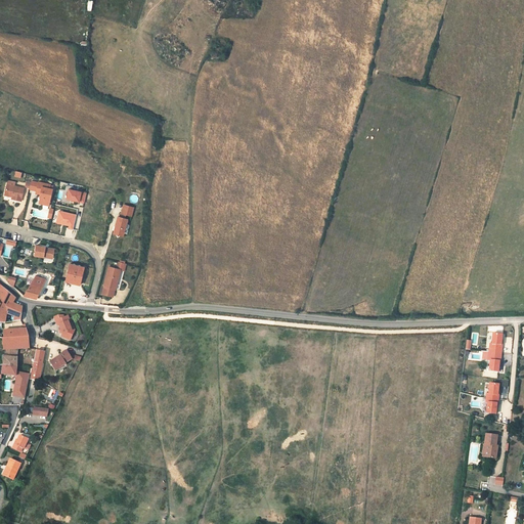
[(7,184),(5,194),(12,197),(12,199),(22,201),(24,188),(14,185),(15,182),(8,180),(7,184)]
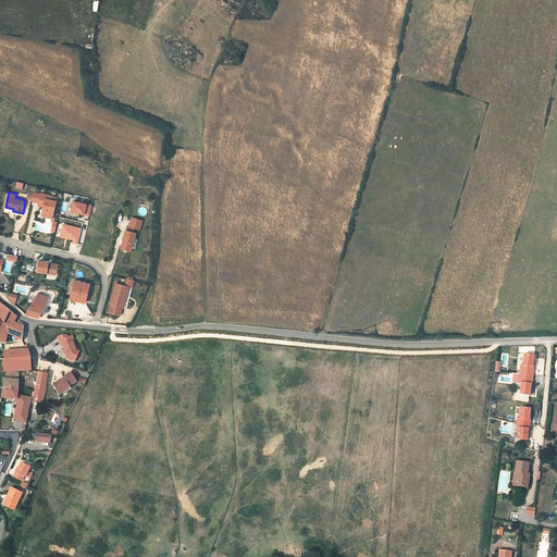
[(54,197),(41,194),(38,206),(44,207),(42,210),(46,210),(44,217),(52,219),(57,201),(53,200),(54,197)]
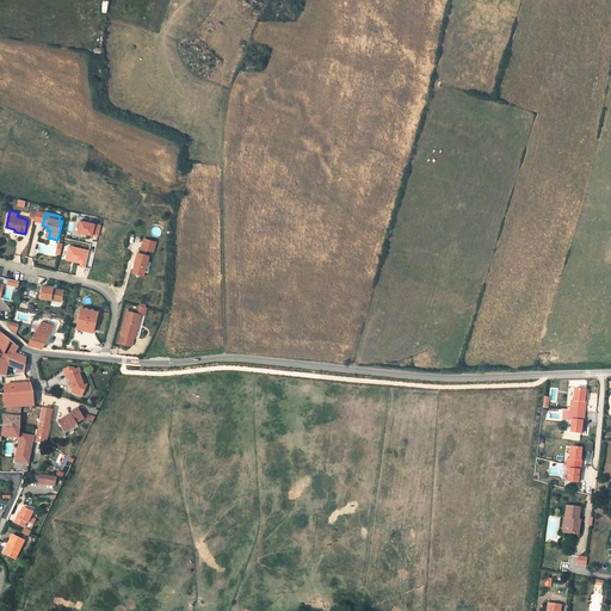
[(100,226),(80,221),(78,233),(98,236),(100,226)]
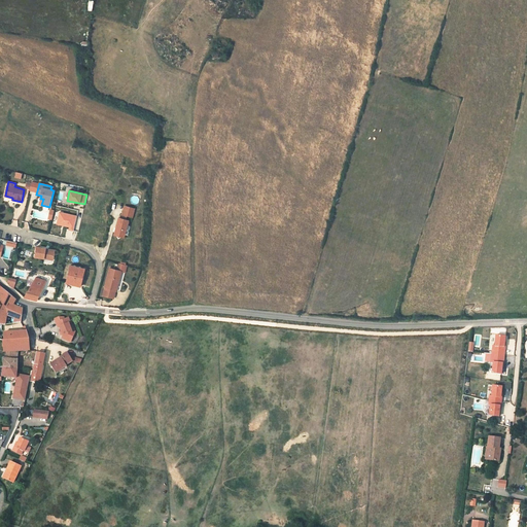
[(135,208),(125,205),(121,218),(119,217),(118,223),(119,223),(119,225),(117,224),(116,233),(119,238),(125,235),(126,235),(129,219),(126,218),(127,215),(133,216),(135,208)]
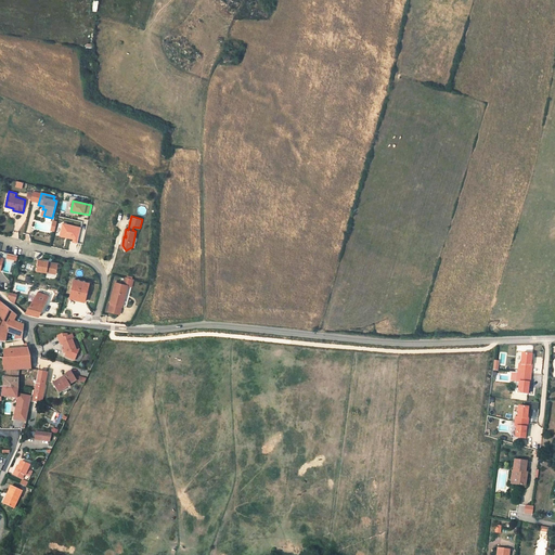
[(80,228),(63,224),(60,236),(77,240),(80,228)]
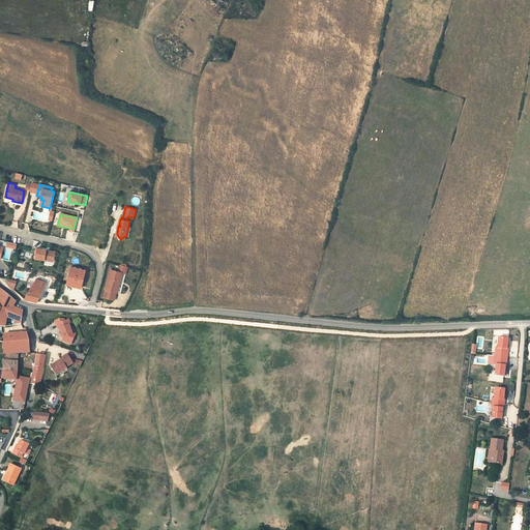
[(35,259),(54,261),(55,252),(49,251),(49,252),(46,252),(46,249),(37,247),(35,259)]
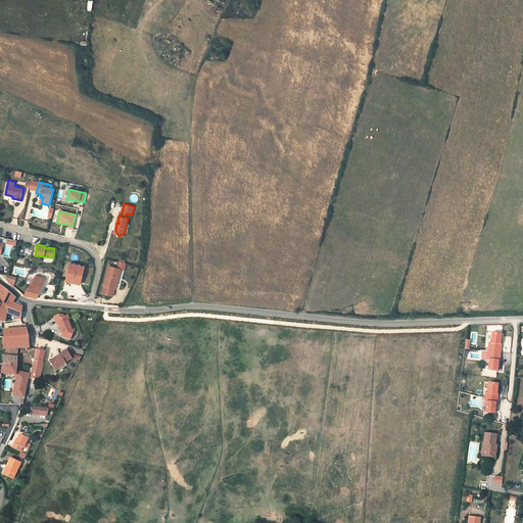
[(127,260),(120,259),(119,267),(122,268),(125,268),(127,260)]
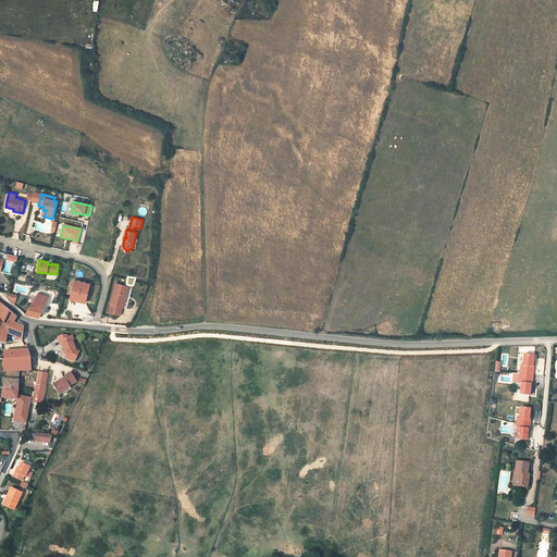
[(75,281),(71,299),(86,304),(91,284),(75,281)]
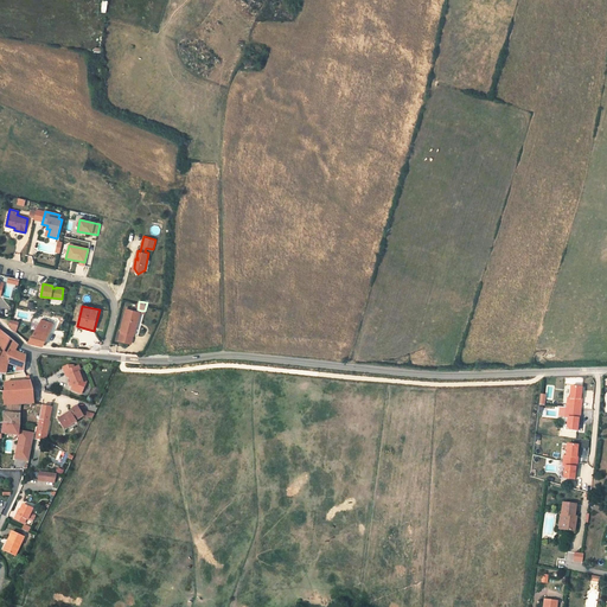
[(138,310),(129,307),(123,330),(125,330),(122,339),(133,342),(134,333),(135,333),(141,311),(138,310)]
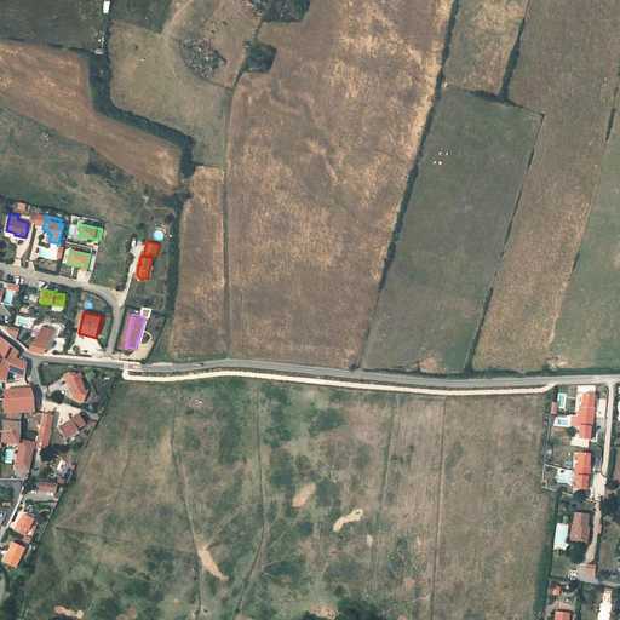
[(33,351),(44,355),(56,329),(42,325),(29,350),(33,351)]
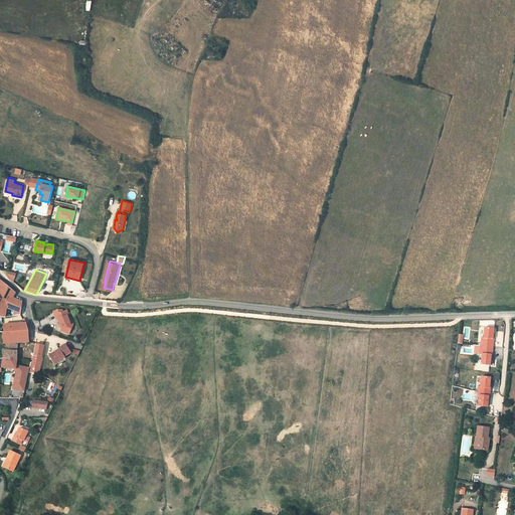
[(0,318),(8,319),(11,319),(12,315),(9,314),(11,310),(23,315),(25,304),(16,301),(17,295),(4,284),(0,291),(0,318)]
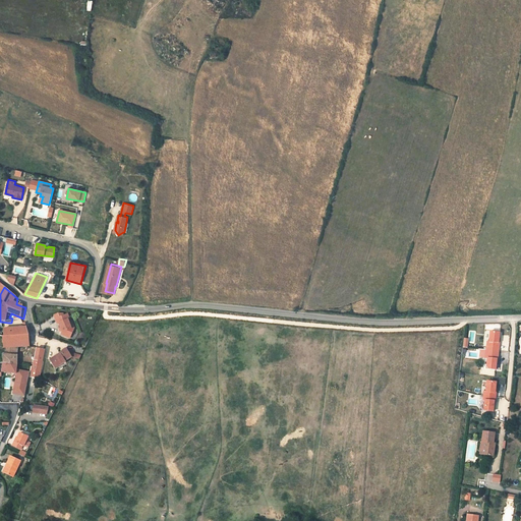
[(70,315),(67,316),(58,320),(59,325),(61,325),(64,333),(63,336),(72,339),(75,331),(73,331),(70,322),(72,321),(70,315)]
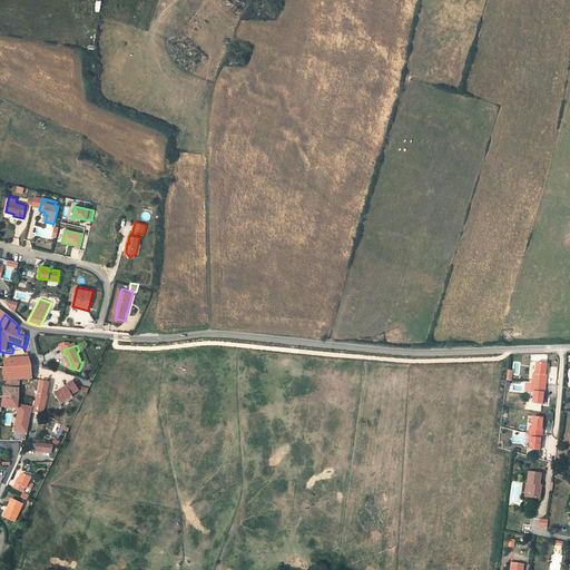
[(29,352),(27,352),(26,349),(21,350),(22,355),(10,359),(9,353),(0,352),(0,357),(1,357),(0,360),(0,363),(2,370),(3,372),(6,372),(7,402),(6,412),(21,412),(21,409),(21,402),(21,383),(33,380),(36,366),(29,352)]
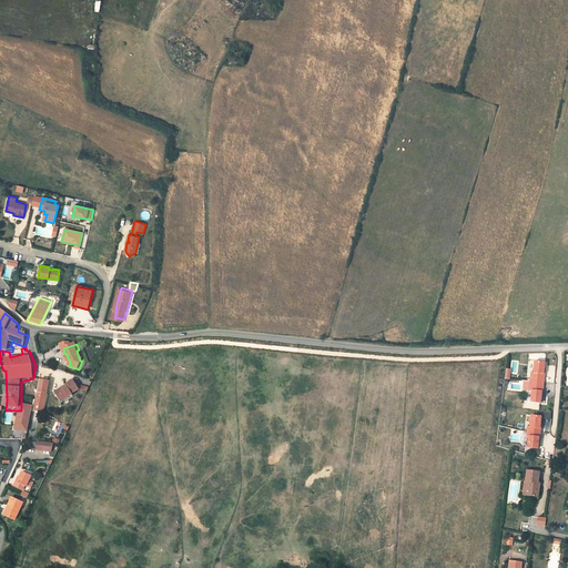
[(534,362),(533,373),(530,373),(529,391),(530,391),(529,403),(540,404),(543,389),(544,389),(545,374),(544,374),(545,363),(534,362)]
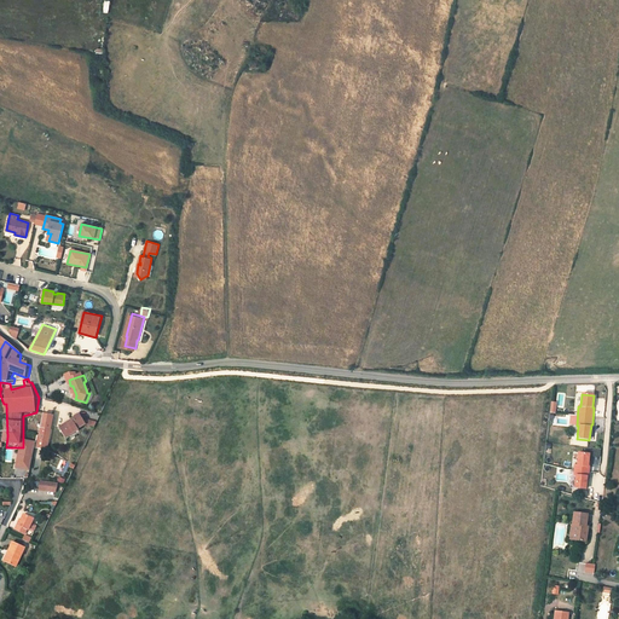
[(45,416),(44,429),(53,432),(56,418),(50,417),(45,416)]
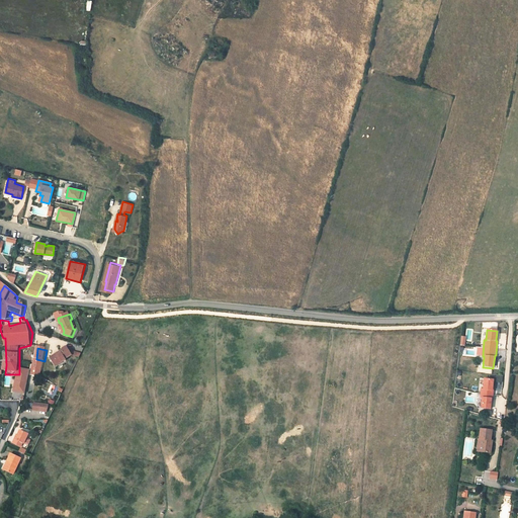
[(64,355),(61,358),(60,356),(55,359),(57,363),(55,364),(59,369),(69,362),(68,361),(74,357),(71,353),(69,348),(66,350),(62,353),(63,354),(64,355)]
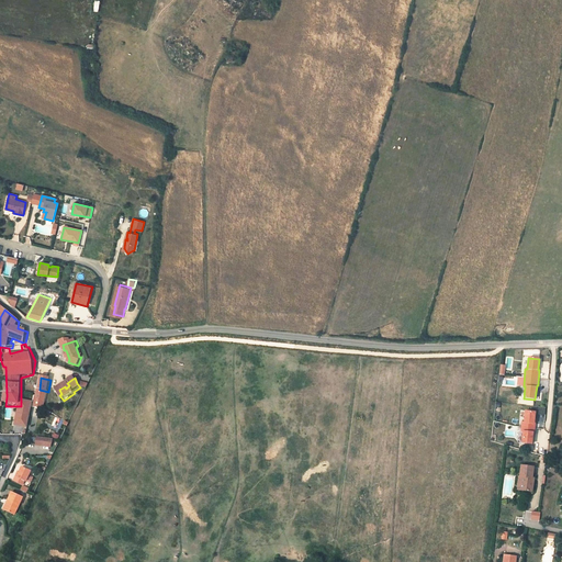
[(21,403),(21,406),(22,406),(18,427),(27,429),(33,403),(21,403)]
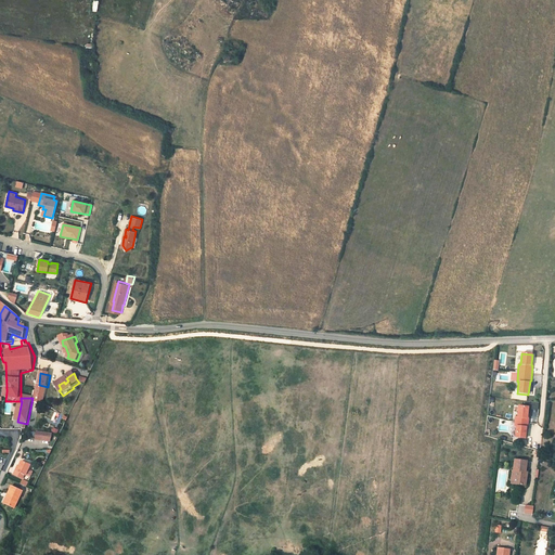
[(533,409),(529,409),(529,417),(538,417),(538,403),(533,403),(533,409)]
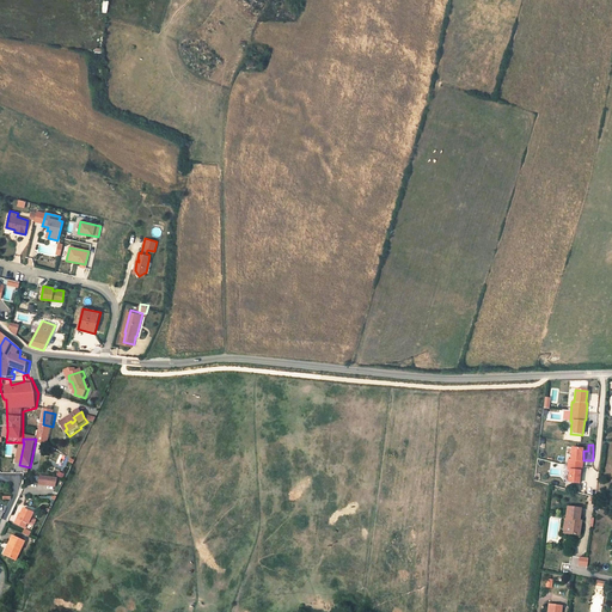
[(569,470),(568,483),(580,484),(581,469),(582,469),(583,461),(582,461),(583,448),(571,448),(570,460),(568,460),(567,470),(569,470)]
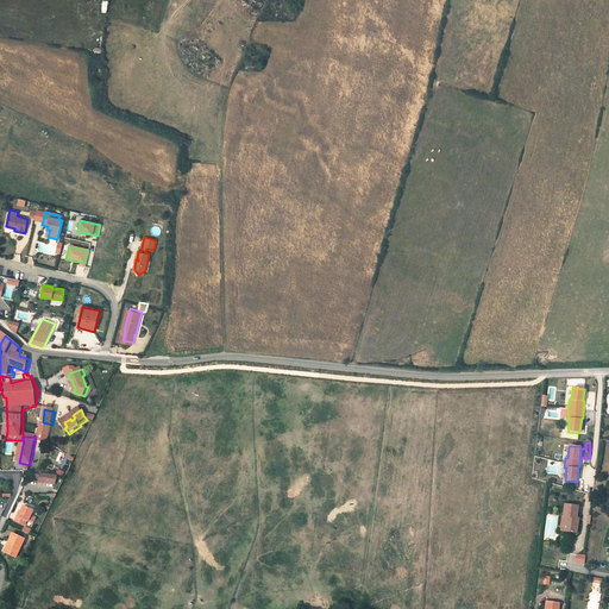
[(55,493),(56,483),(41,481),(38,490),(55,493)]
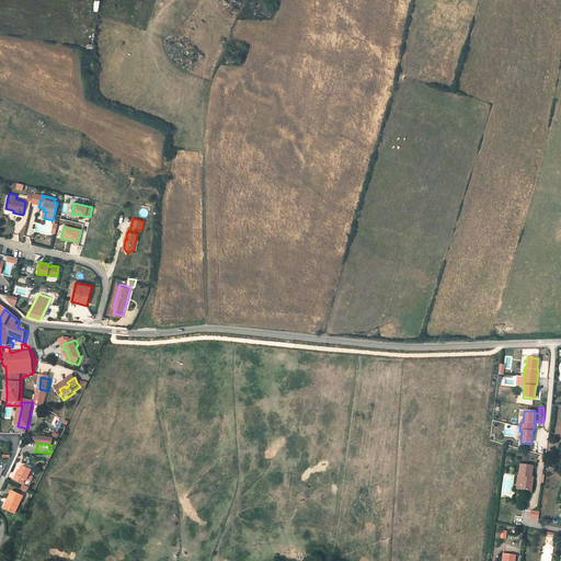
[(31,481),(35,470),(26,466),(23,472),(21,477),(19,476),(16,481),(26,485),(29,480),(31,481)]
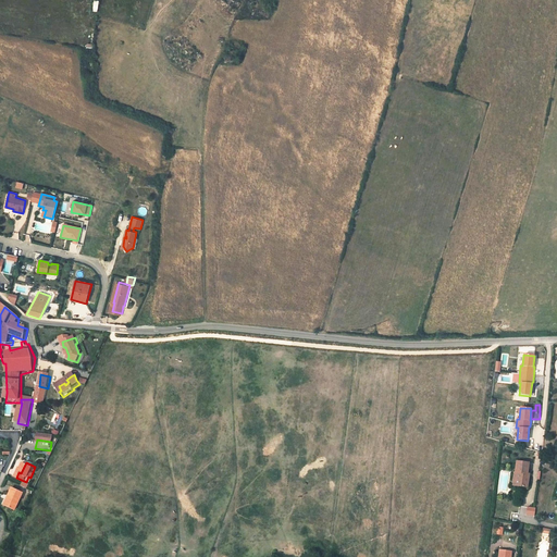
[(512,474),(510,486),(522,487),(524,477),(522,475),(523,463),(511,462),(509,474),(512,474)]
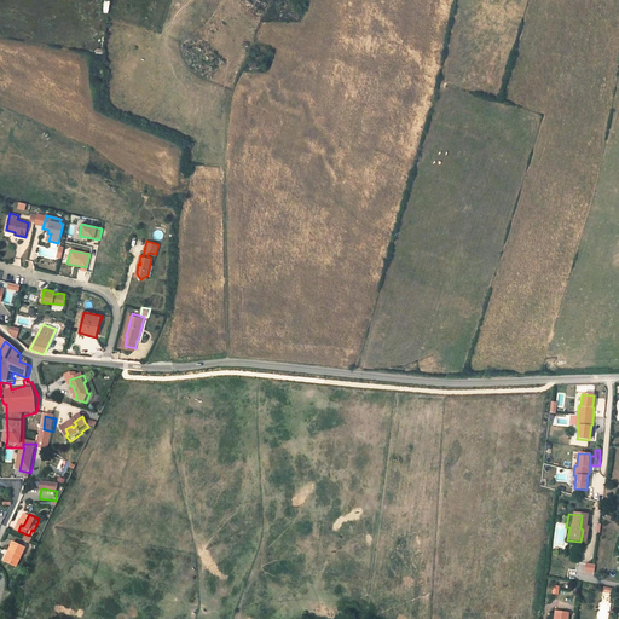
[(9,544),(4,554),(6,555),(1,566),(10,571),(19,550),(9,544)]
